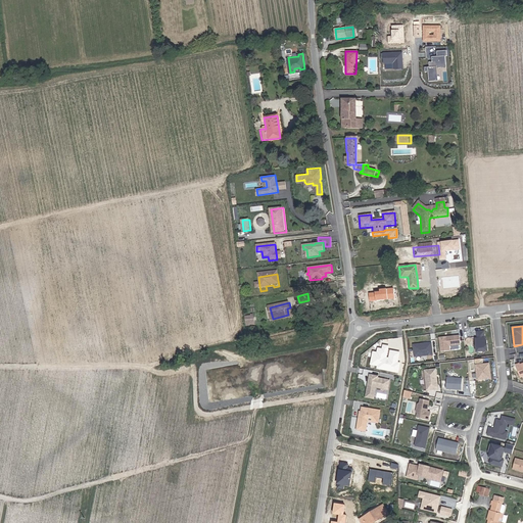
[(484,332),(476,333),(477,339),(475,339),(476,352),(487,351),(486,341),(484,338),(484,332)]
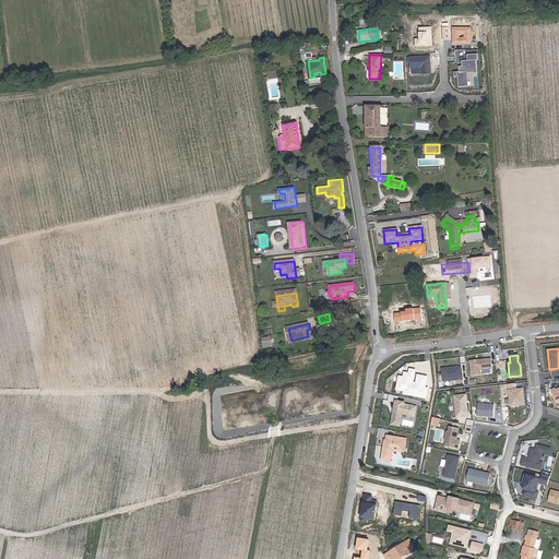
[(491,359),(470,361),(472,377),(480,376),(480,370),(492,368),(491,359)]
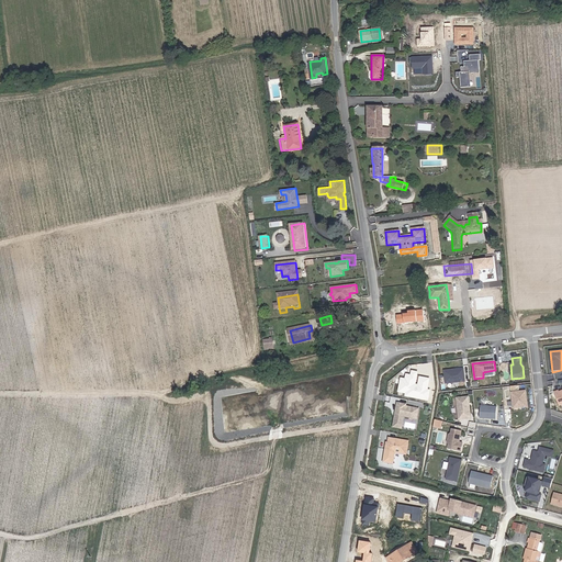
[(444,371),(446,383),(464,382),(463,369),(444,371)]
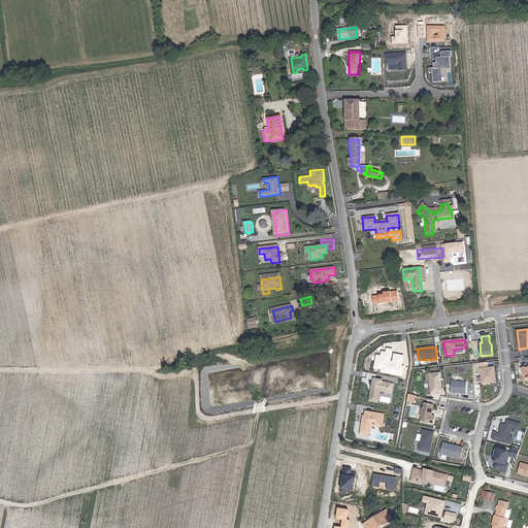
[(401,375),(403,367),(401,367),(403,357),(395,356),(394,363),(393,364),(390,364),(390,362),(392,352),(388,351),(387,354),(383,354),(382,358),(377,357),(375,368),(383,369),(382,372),(401,375)]
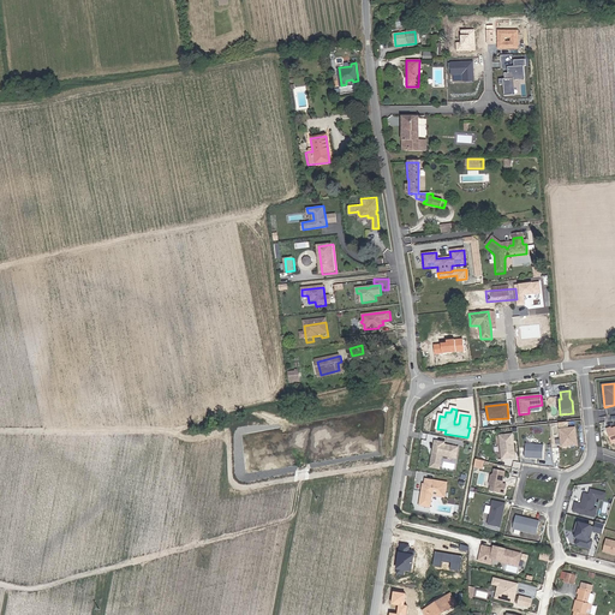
[(578,446),(575,428),(560,430),(561,447),(578,446)]
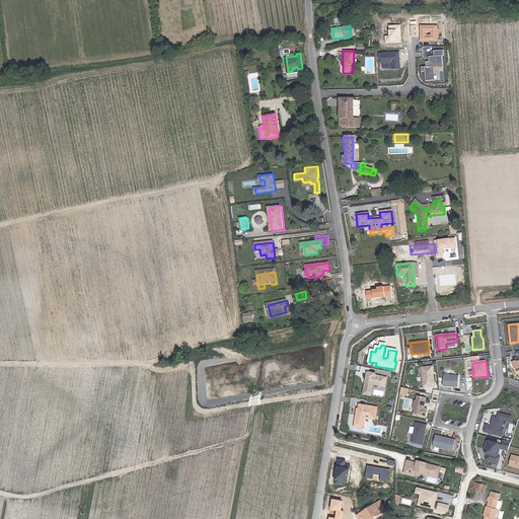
[(434,382),(433,367),(422,368),(424,387),(431,387),(431,382),(434,382)]
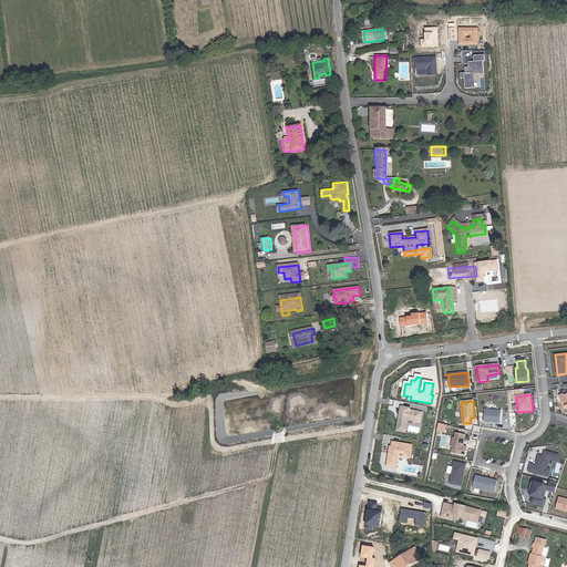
[(420,423),(422,413),(409,411),(409,409),(401,406),(399,418),(400,418),(400,421),(398,420),(397,426),(405,428),(406,420),(420,423)]
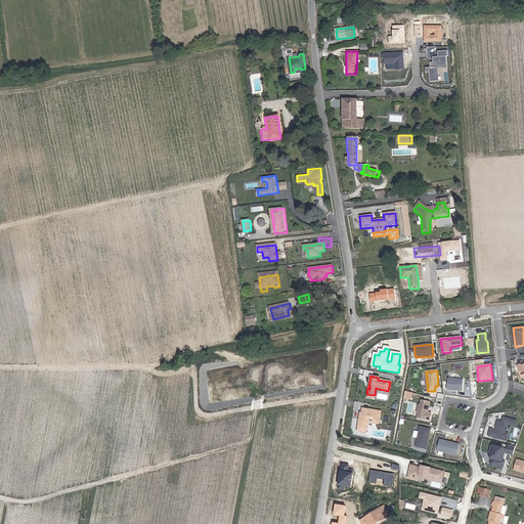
[(463,391),(463,380),(447,379),(447,390),(463,391)]
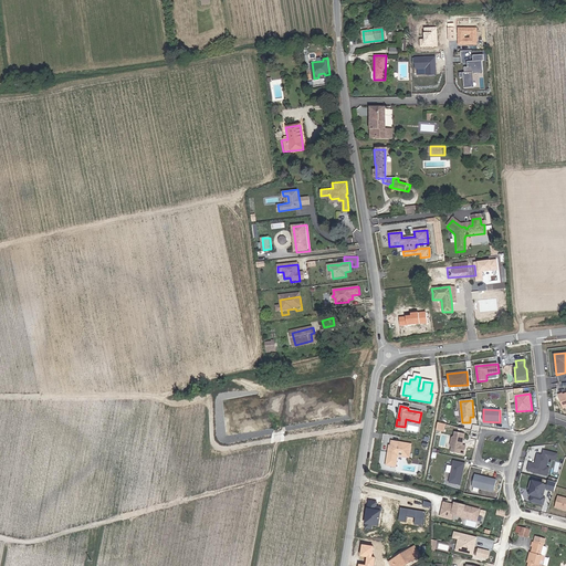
[(443,432),(446,425),(438,423),(437,431),(443,432)]
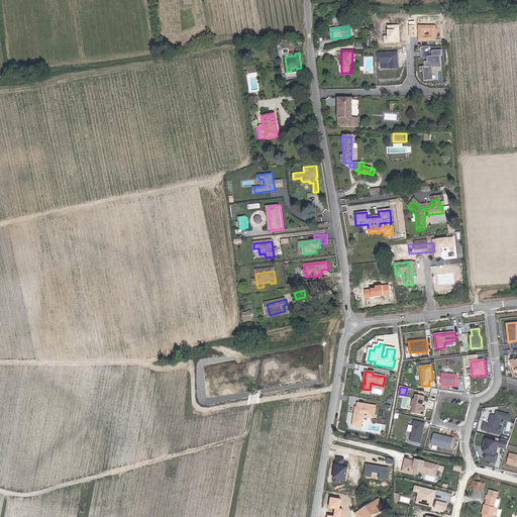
[(412,409),(411,413),(424,416),(425,408),(422,407),(421,407),(421,404),(423,404),(424,397),(415,395),(415,399),(412,400),(411,407),(412,409)]
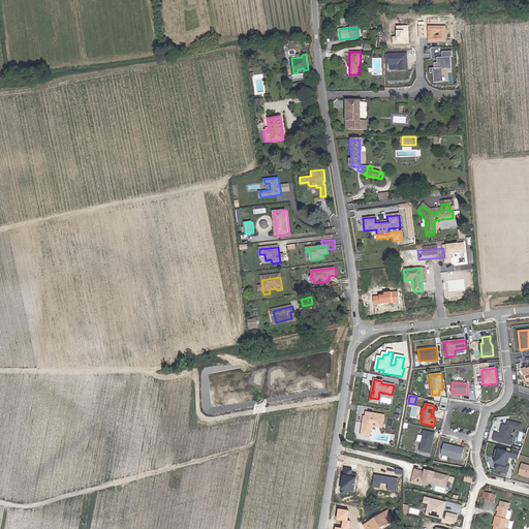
[(363,419),(360,436),(369,437),(371,427),(382,429),(384,415),(366,412),(365,417),(364,419),(363,419)]
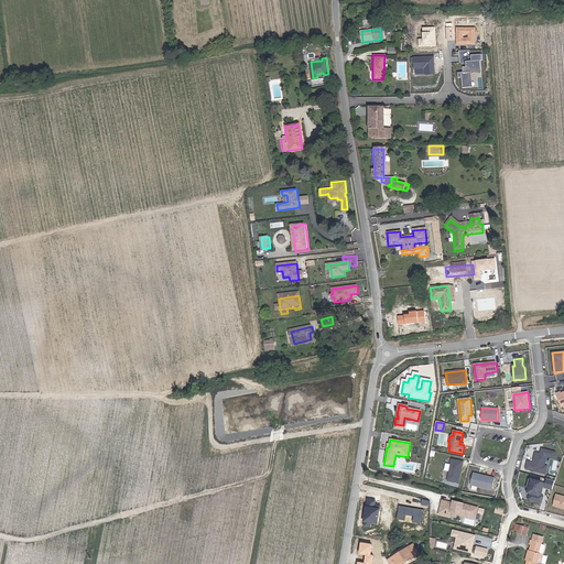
[(525,469),(545,475),(548,467),(544,467),(546,457),(554,459),(556,454),(542,451),(541,455),(537,454),(533,464),(528,463),(525,469)]
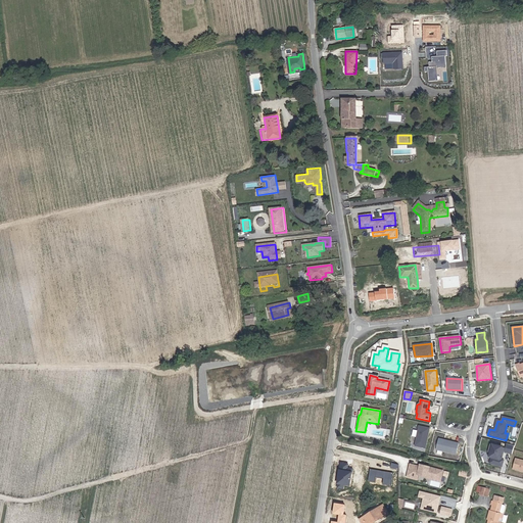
[(425,448),(430,429),(419,426),(415,446),(425,448)]
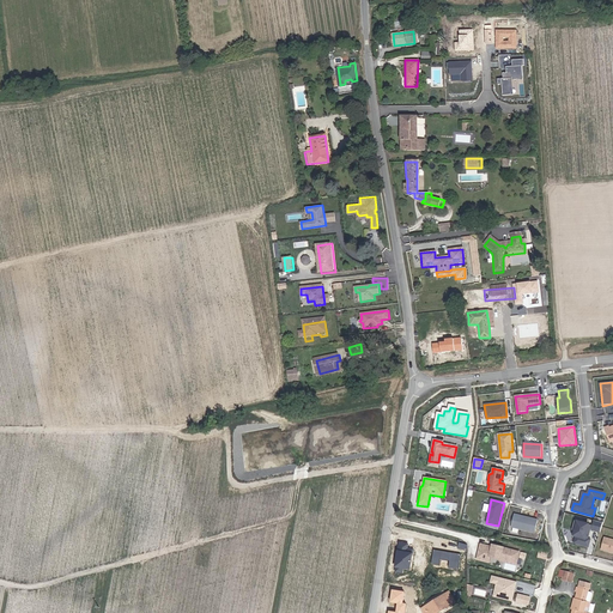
[(534,533),(538,521),(515,515),(511,527),(534,533)]
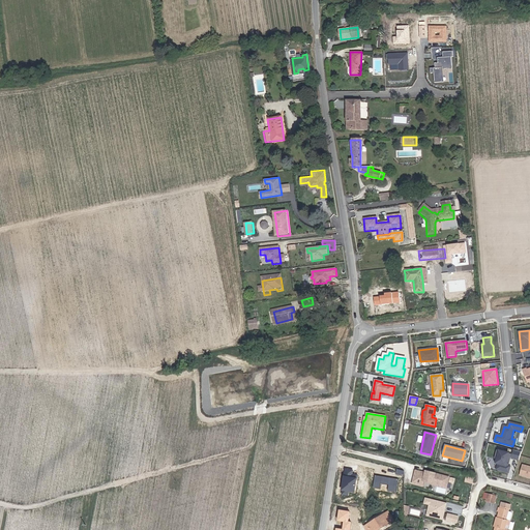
[(519,461),(522,452),(514,450),(511,459),(519,461)]
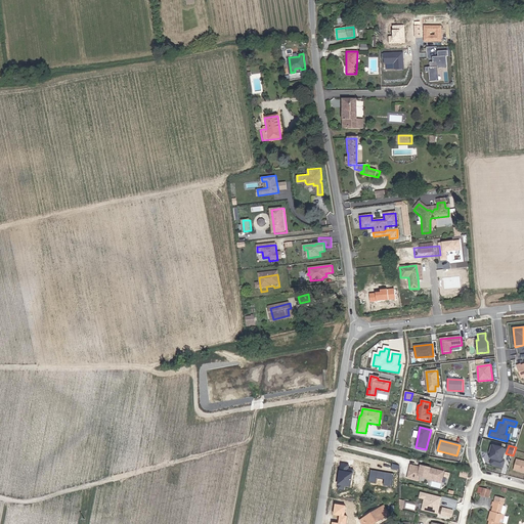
[(503,462),(506,449),(494,446),(492,455),(491,459),(493,460),(491,465),(504,468),(505,463),(503,462)]
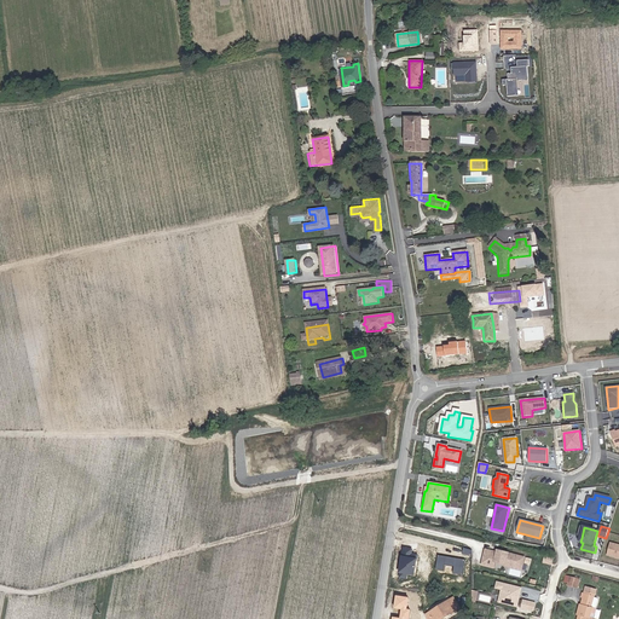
[(618,560),(618,547),(609,545),(606,557),(618,560)]
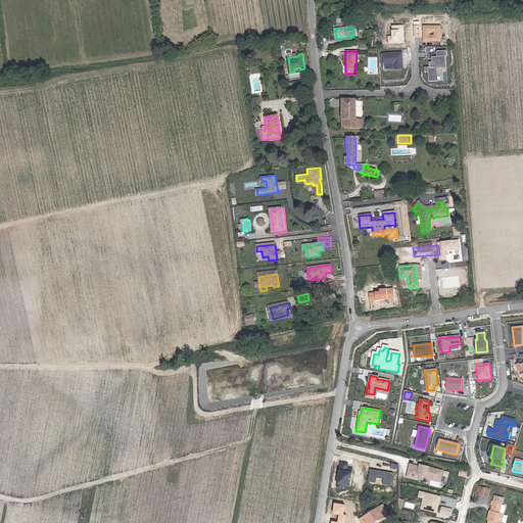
[(442,480),(444,471),(423,465),(423,466),(422,468),(412,465),(409,475),(420,478),(421,475),(442,480)]
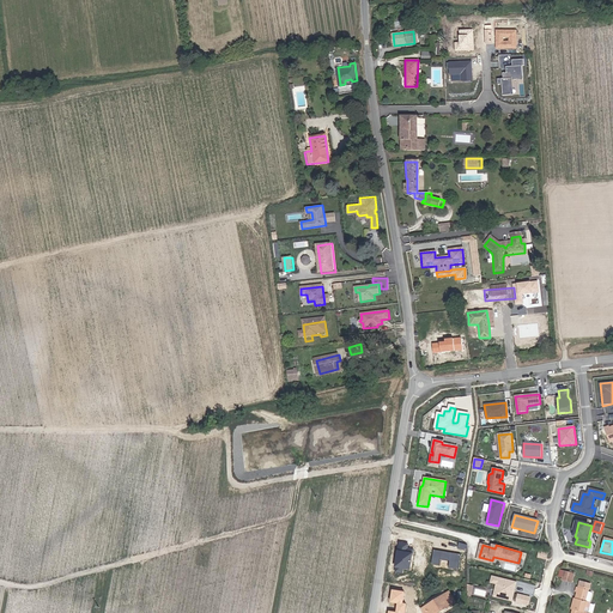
[(568,570),(564,578),(575,582),(577,572),(568,570)]
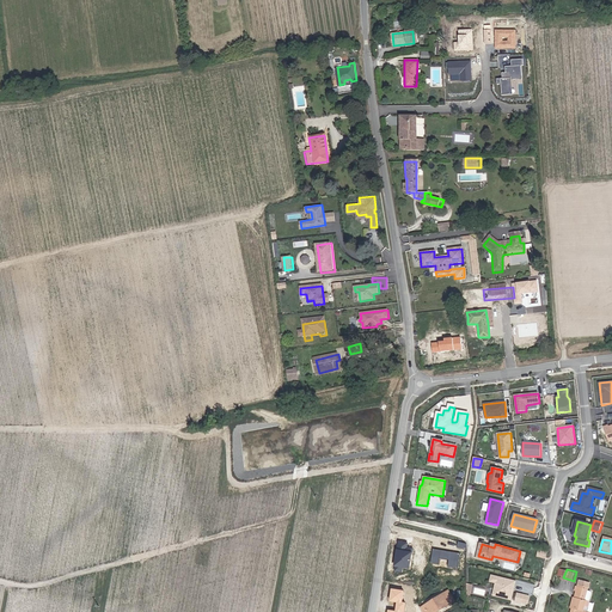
[(499,598),(513,600),(515,593),(513,593),(514,591),(515,591),(518,582),(493,576),(491,582),(497,583),(496,591),(500,592),(500,593),(499,598)]
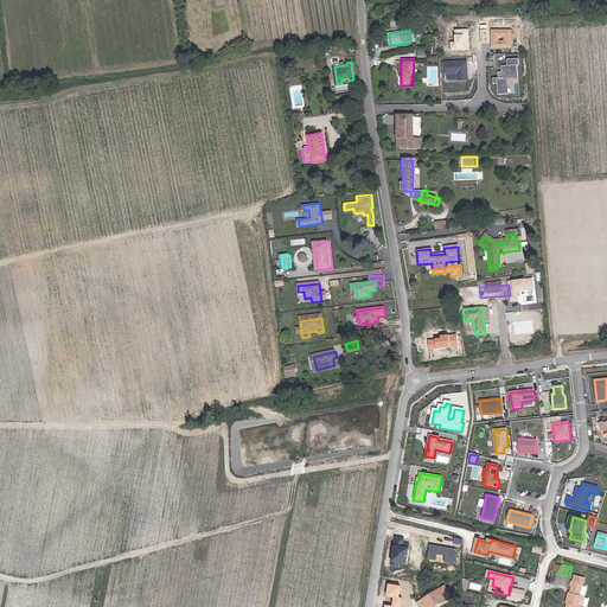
[(582,605),(582,600),(583,598),(585,594),(587,594),(588,586),(588,585),(585,583),(586,582),(574,579),(573,585),(574,585),(575,585),(575,589),(574,592),(572,590),(570,590),(568,601),(569,602),(568,606),(588,606),(589,606),(582,605)]
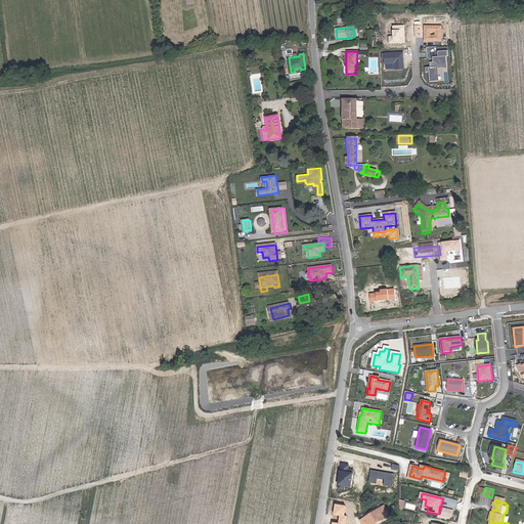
[(453,517),(454,511),(444,508),(443,515),(453,517)]
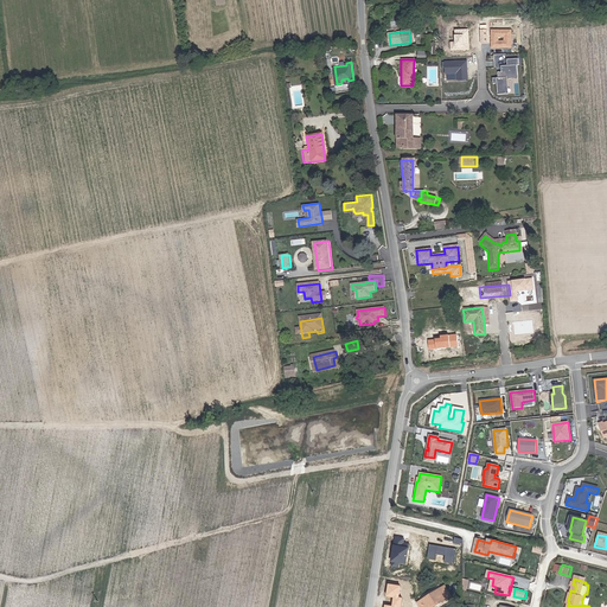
[(435,606),(446,601),(439,590),(419,602),(420,606),(435,606)]
